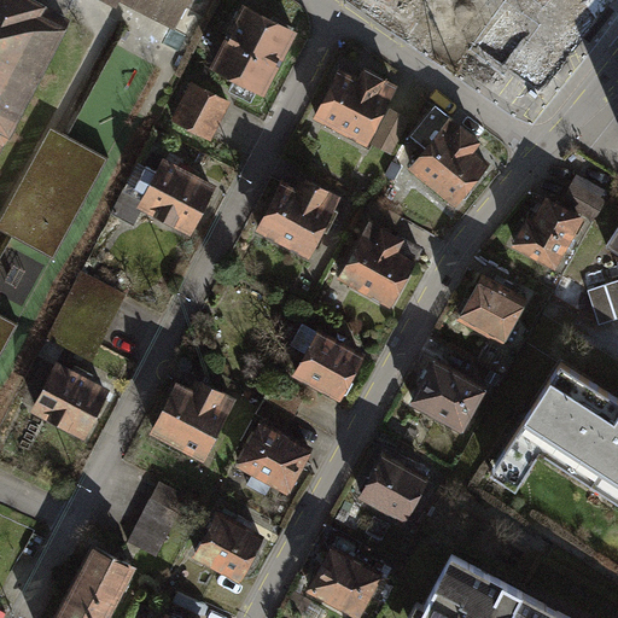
[(68,15),(39,0),(0,0),(0,162),(75,18),(68,15)]
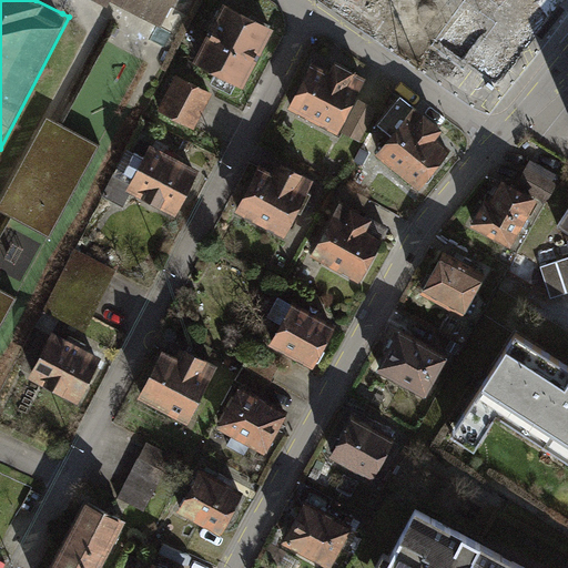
[(92,0),(108,8),(112,0),(162,26),(175,0),(92,0)]
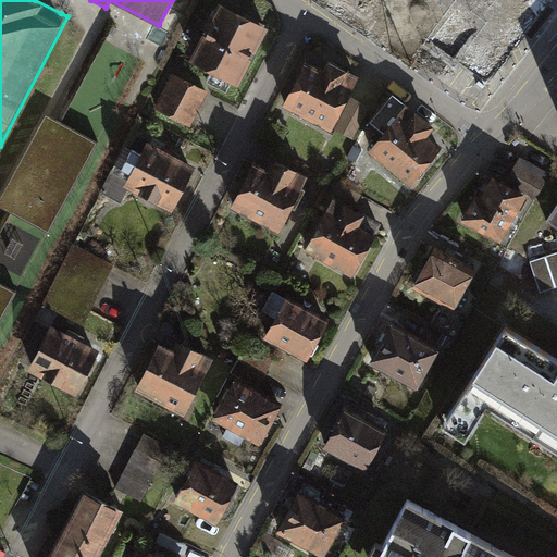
[(465,0),(462,3),(483,19),(450,63),(485,89),(514,51),(491,34),(512,4),(506,0),(465,0)]
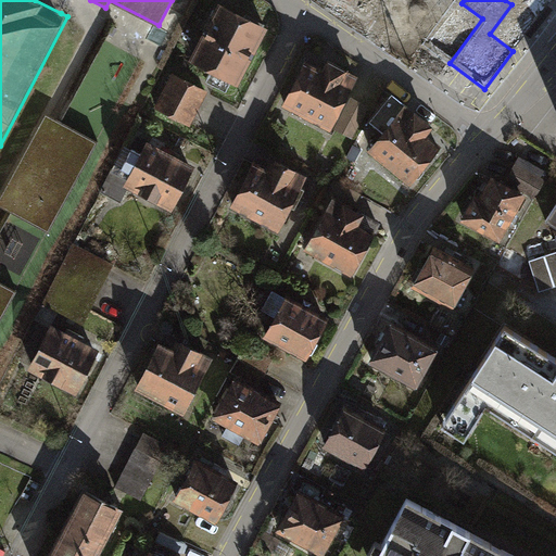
[(517,0),(544,17),(555,0),(517,0)]
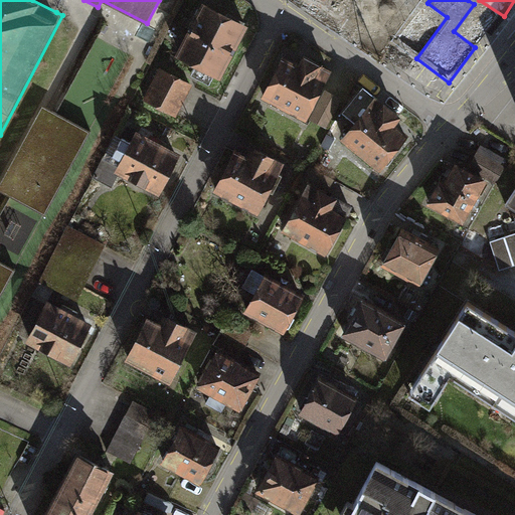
[(250,31),(206,8),(180,60),(224,83),(250,31)]
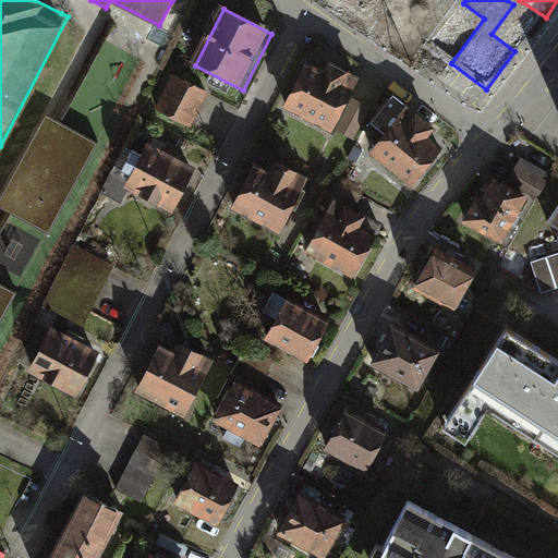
[(334,62),(327,75),(311,67),(288,108),(332,133),(363,79),(334,62)]
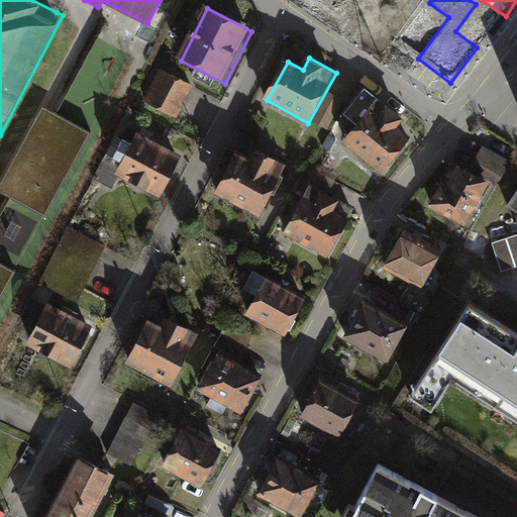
[(196,88),(163,70),(146,100),(180,117),(196,88)]
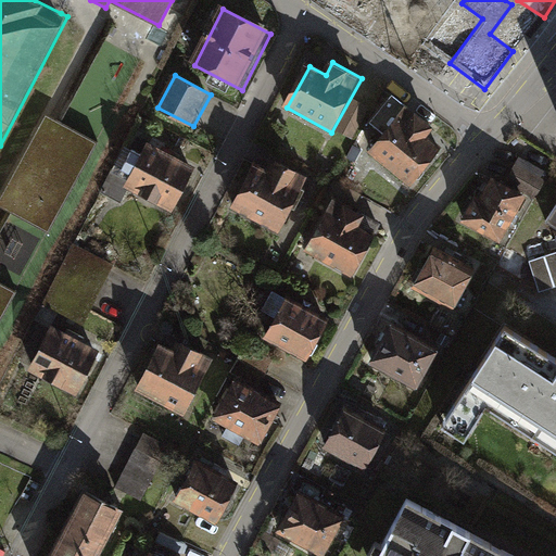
[(431,127),(407,106),(370,150),(412,184),(442,149),(426,135),(431,127)]
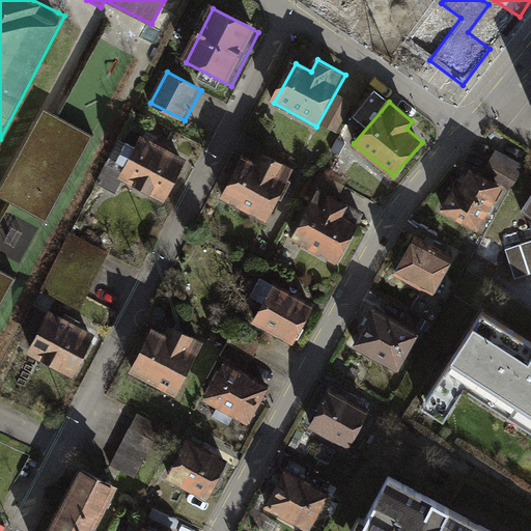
[(92,138),(47,114),(3,196),(49,220),(92,138)]
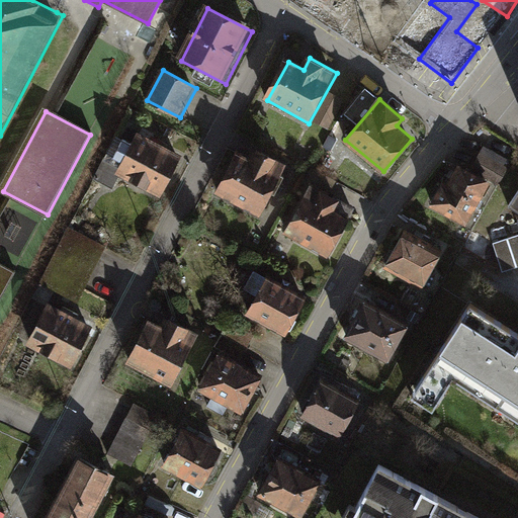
[(186,160),(137,135),(131,147),(122,142),(114,159),(121,163),(115,175),(165,201),(186,160)]
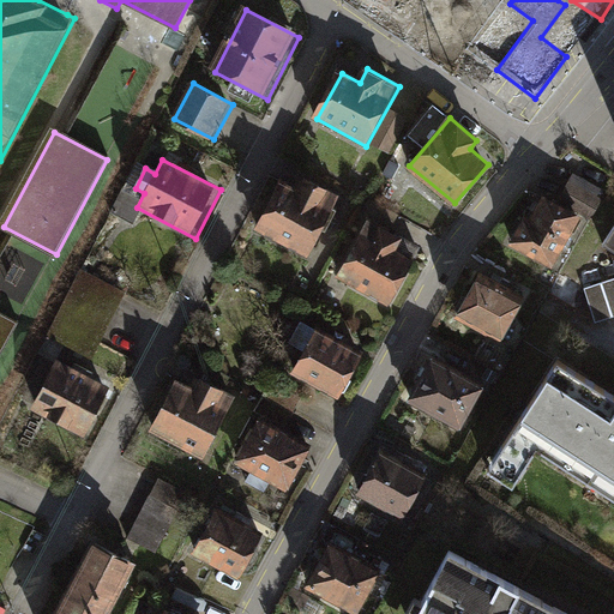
[(304,196),(288,187),(262,234),(309,260),(343,202),(309,182),(304,196)]
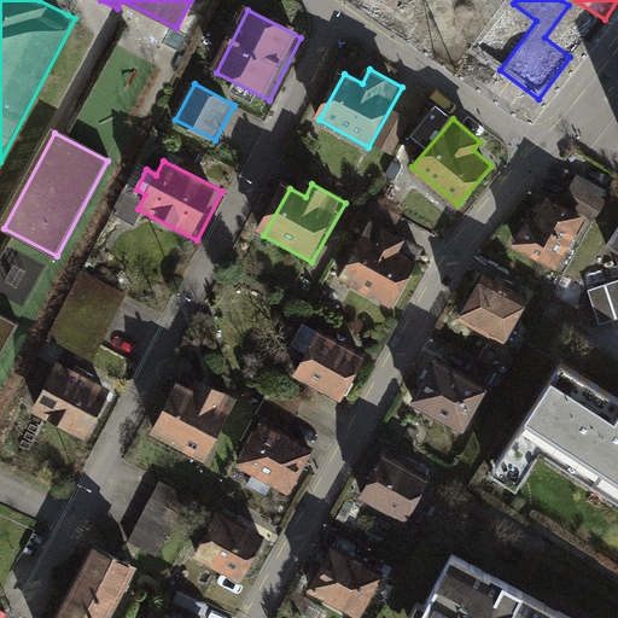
[(586,220),(549,200),(536,223),(528,219),(512,246),(557,272),(586,220)]
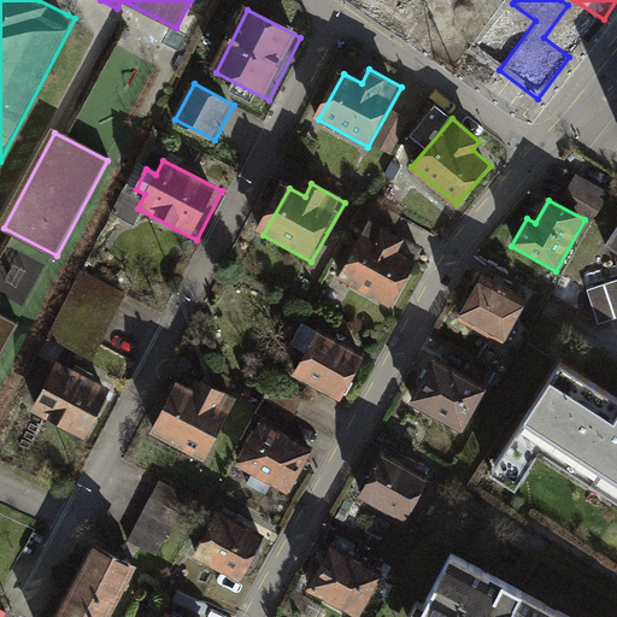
[(404,239),(370,221),(340,276),(392,304),(416,260),(398,250),(404,239)]
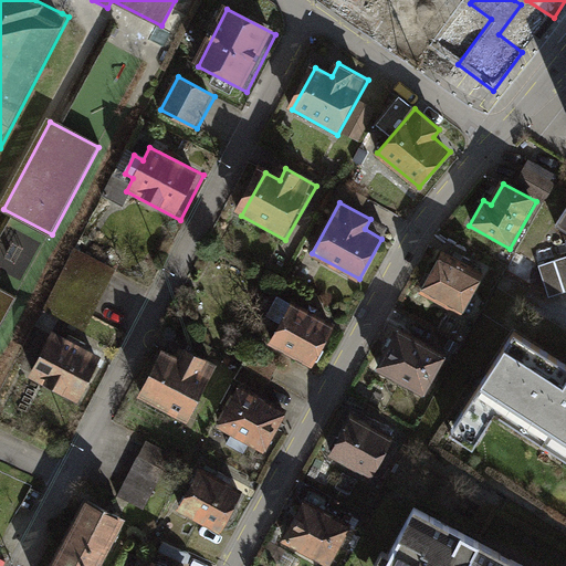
[(61,279),(45,310),(85,328),(116,268),(76,248),(61,279)]
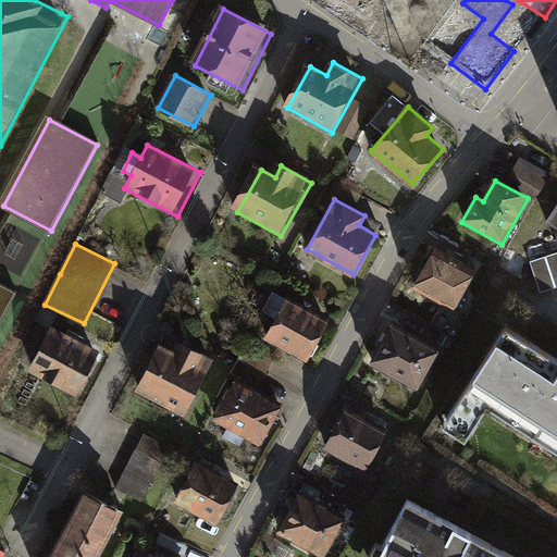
[(472,273),(432,251),(413,285),(454,307),(472,273)]
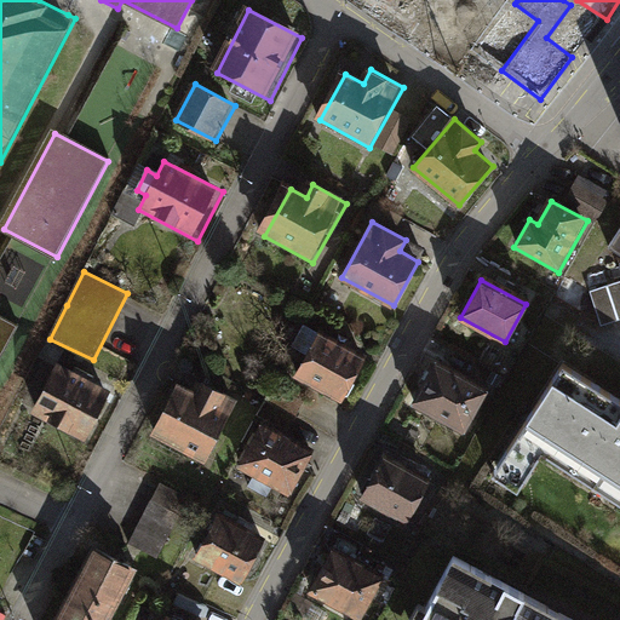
[(619,280),(595,288),(604,323),(619,319),(619,280)]
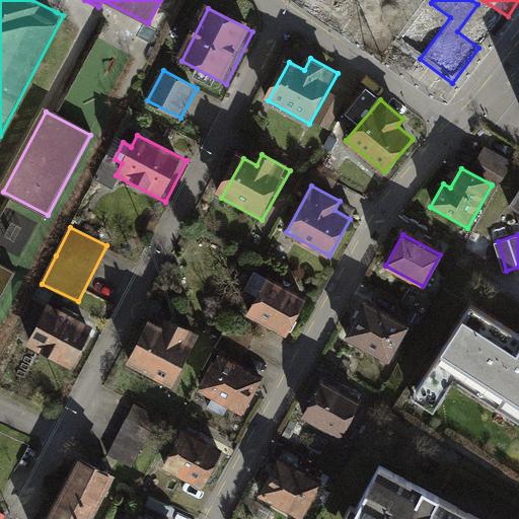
[(0,302),(14,275),(0,267),(0,302)]
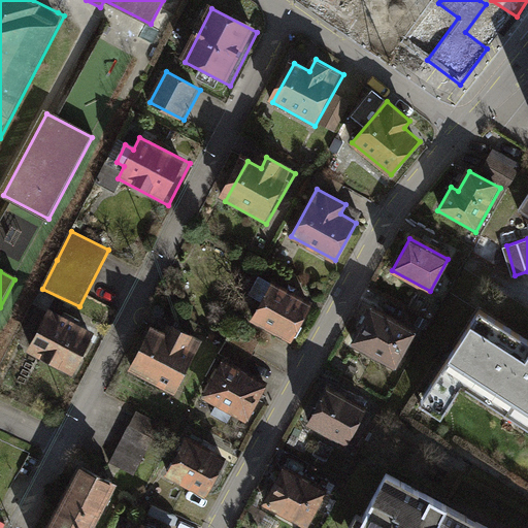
[(309,304),(272,285),(254,319),(291,339),(309,304)]
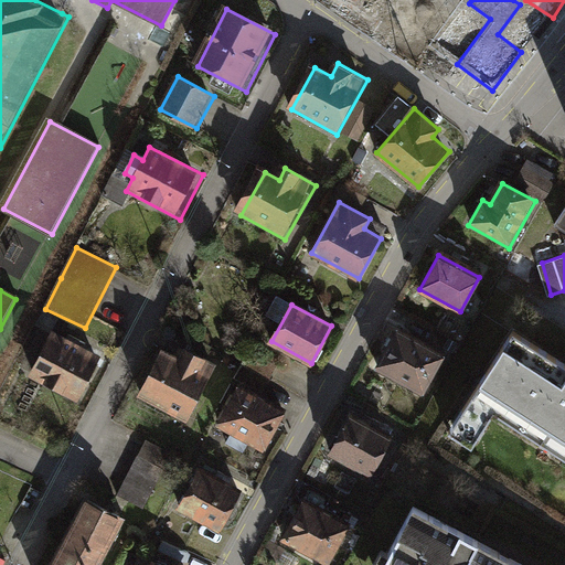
[(441,354),(398,329),(376,366),(420,392),(441,354)]
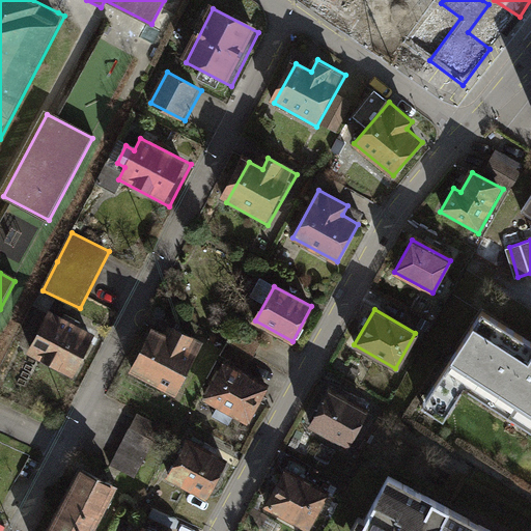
[(530,342),(483,311),(421,407),(443,421),(466,386),(530,428),(530,342)]
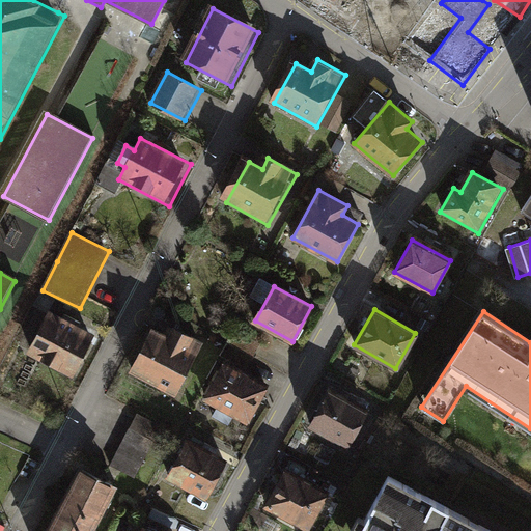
[(99,338),(54,314),(31,357),(77,381),(99,338)]
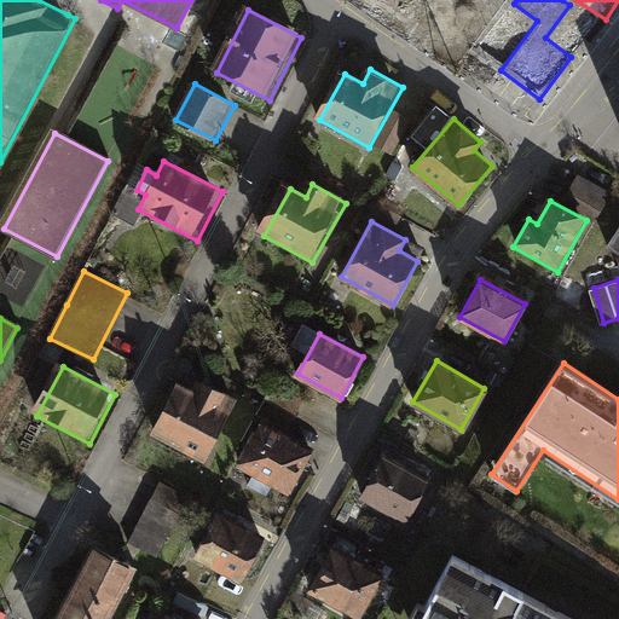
[(196,393),(180,385),(155,434),(208,461),(238,400),(202,382),(196,393)]
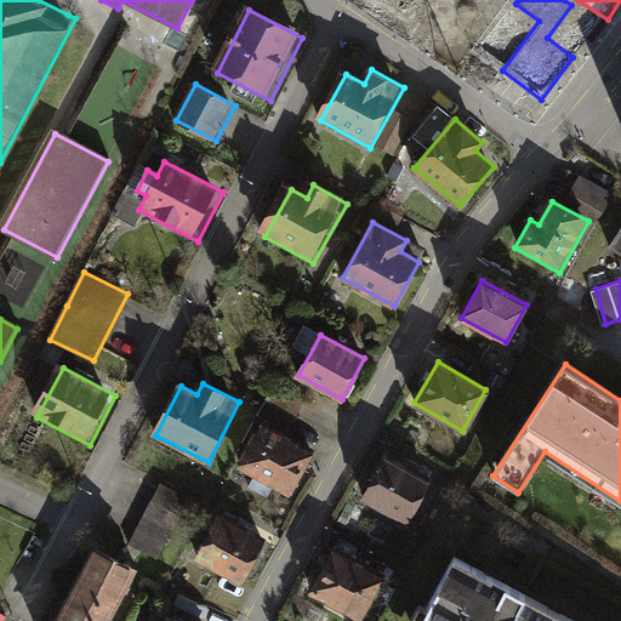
[(313,453),(263,426),(241,467),(290,494),(313,453)]
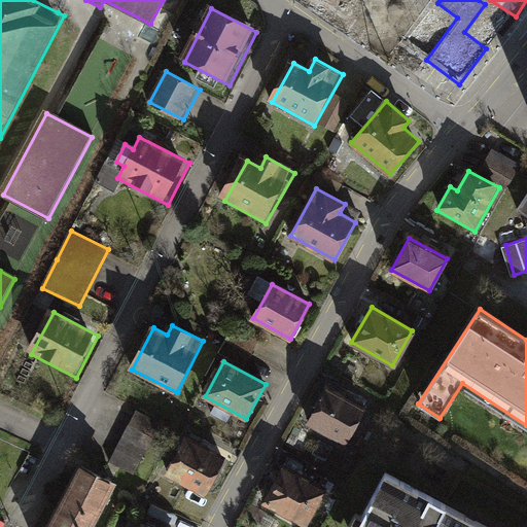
[(364,408),(327,387),(309,420),(346,441),(364,408)]
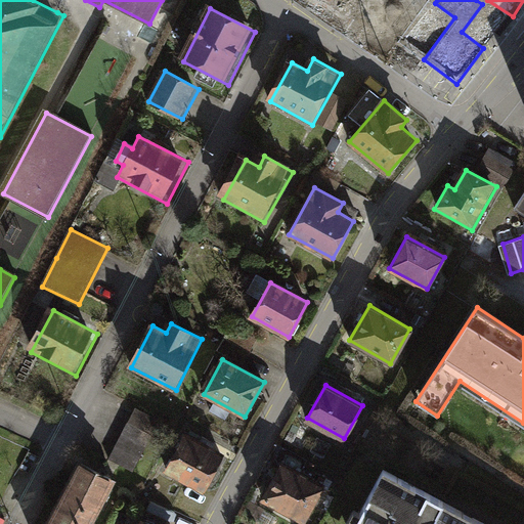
[(162,423),(136,409),(111,460),(136,473),(162,423)]
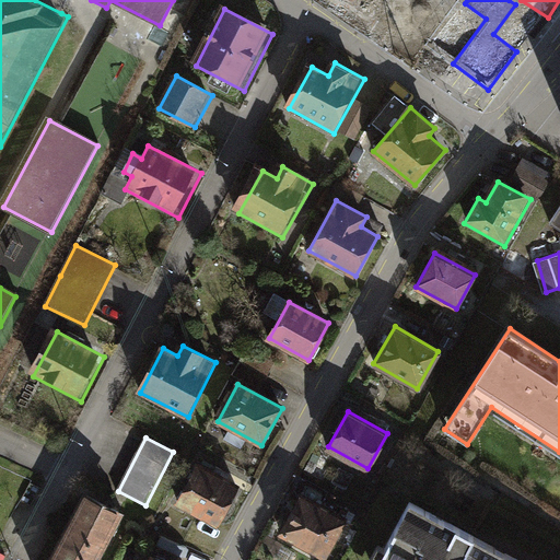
[(236,486),(198,466),(178,503),(217,523),(236,486)]
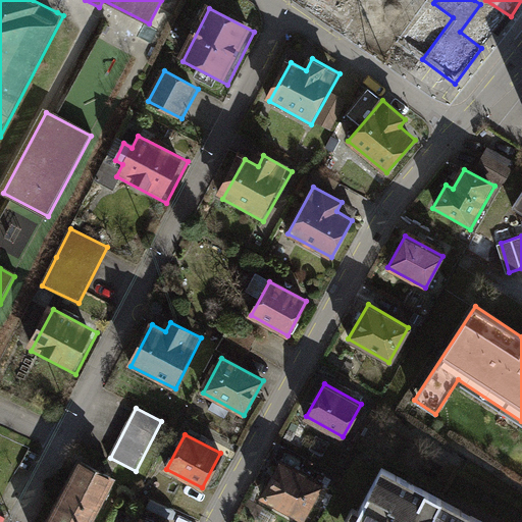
[(419,521),(436,490),(376,459),(353,503),(348,500),(335,521),(419,521)]
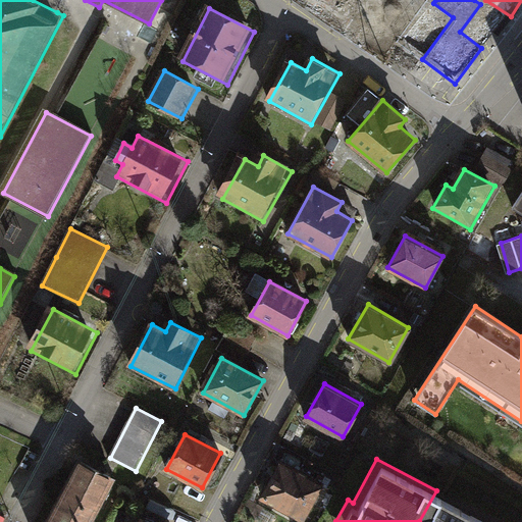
[(96,521),(115,482),(99,474),(80,465),(52,521),(96,521)]
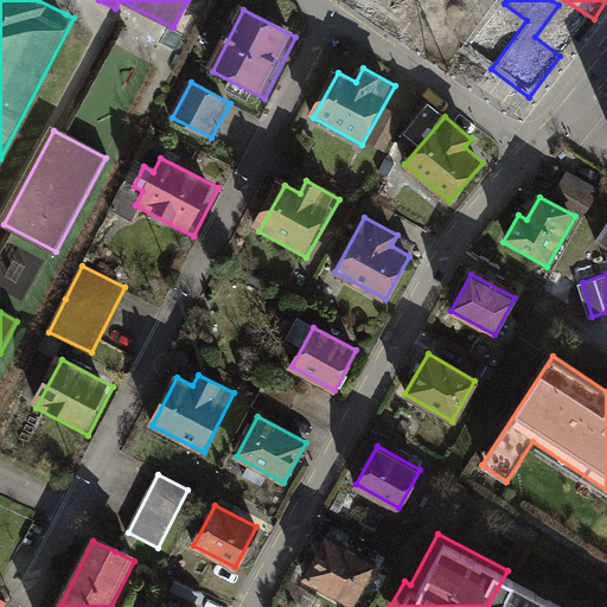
[(375,569),(326,542),(306,577),(355,605),(375,569)]
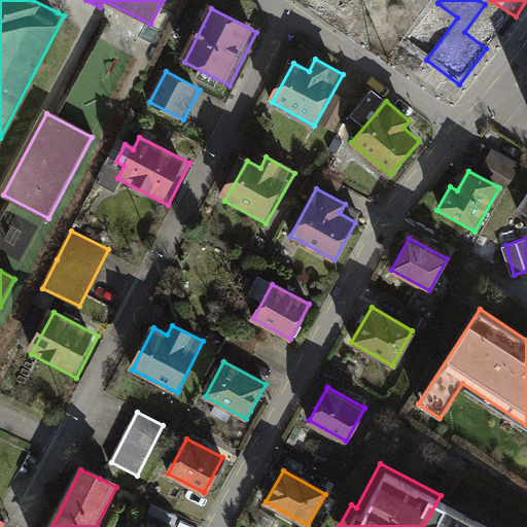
[(498,526),(441,495),(423,526),(498,526)]
